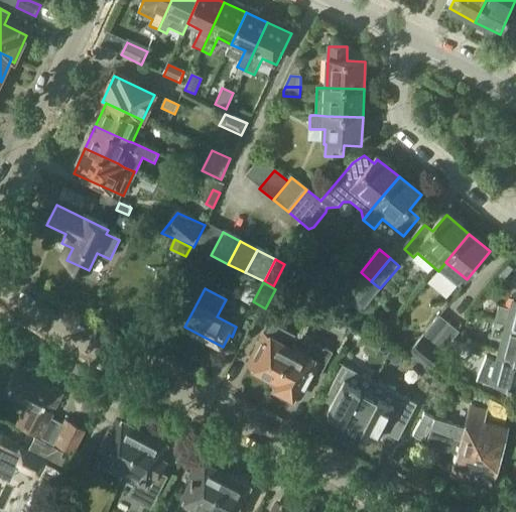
[(275,289),(265,308),(275,313),(284,294),(275,289)]
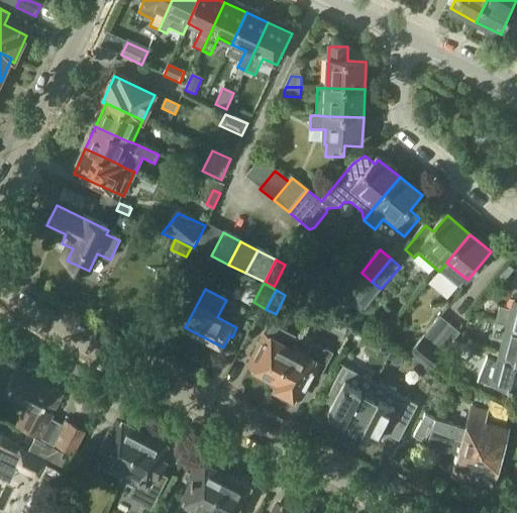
[(508,328),(516,329),(516,300),(513,311),(500,308),(496,324),(508,327),(508,328)]
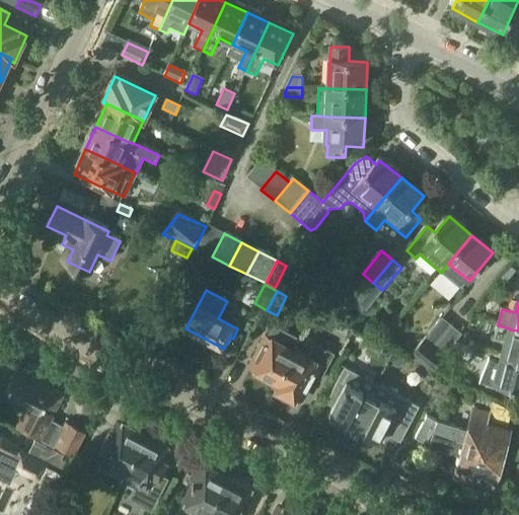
[(316,311),(312,319),(322,324),(326,316),(316,311)]
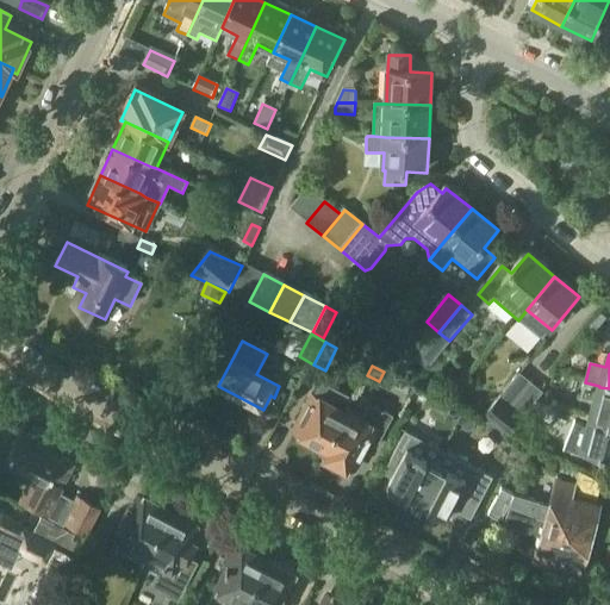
[(497,401),(510,412),(533,385),(520,374),(497,401)]
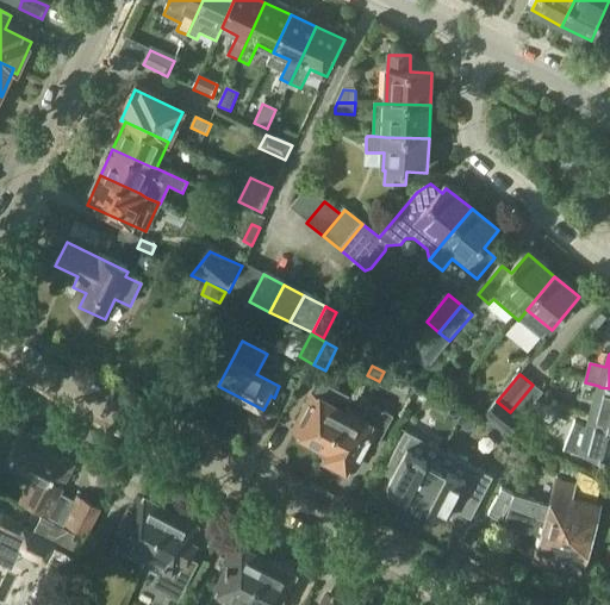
[(595,405),(591,418),(609,423),(609,388),(599,387),(599,386),(585,382),(580,400),(595,405)]
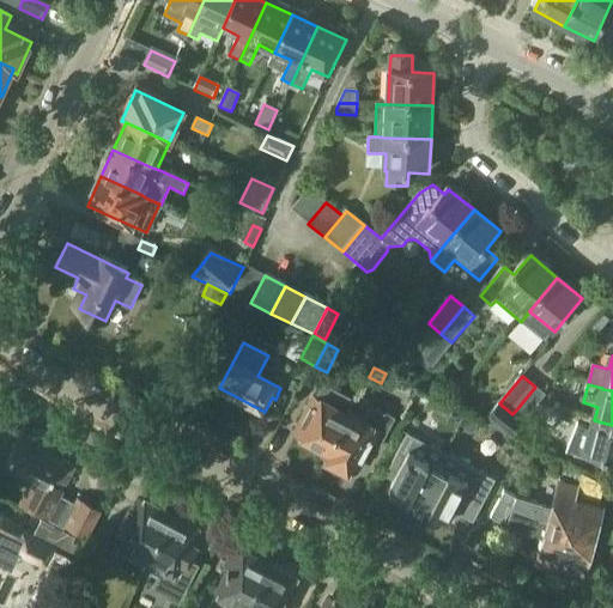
[(546,396),(535,387),(513,414),(525,423),(546,396)]
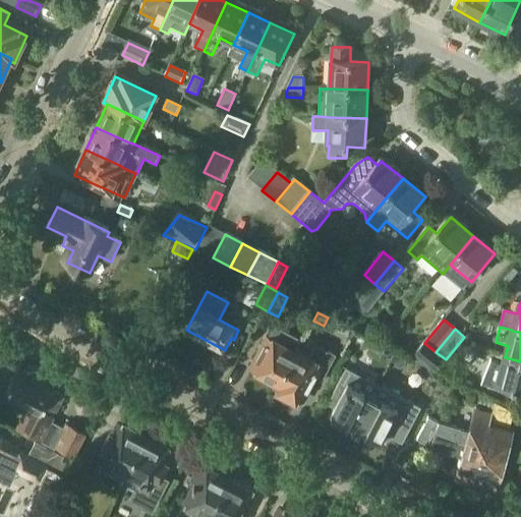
[(279,389),(297,353),(302,343),(276,330),(254,372),(266,379),(265,382),(277,388),(279,389)]
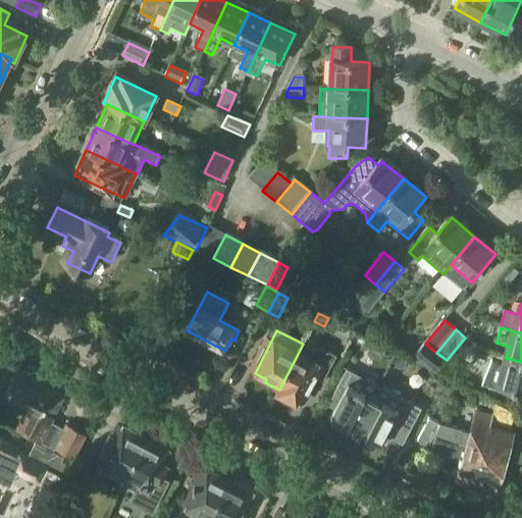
[(375,343),(369,354),(380,359),(386,348),(375,343)]
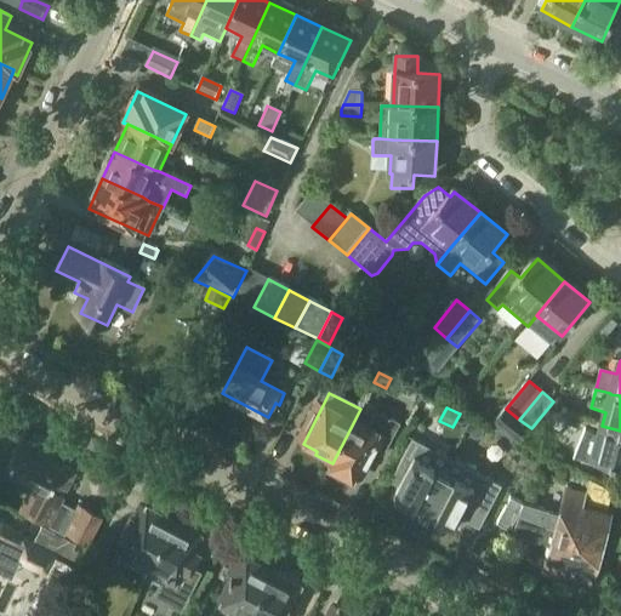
[(531,428),(519,420),(506,409),(497,420),(522,440),(531,428)]
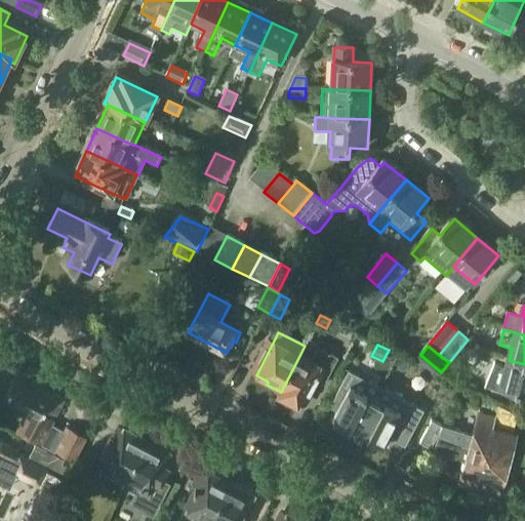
[(281,392),(279,391),(278,394),(305,407),(326,365),(315,360),(314,363),(299,356),(281,392)]
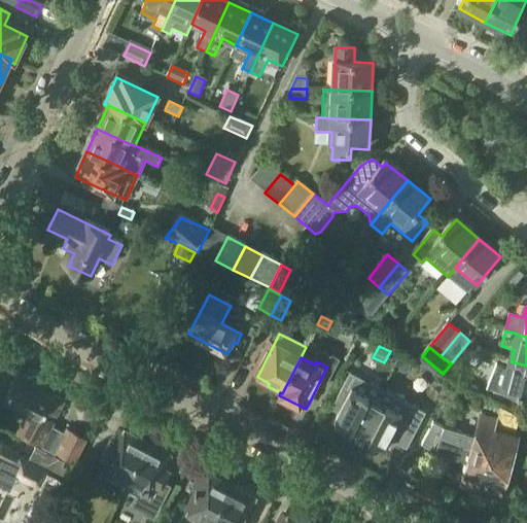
[(516,401),(518,393),(526,395),(526,365),(511,361),(507,373),(498,367),(486,390),(499,394),(518,403),(518,402),(516,401)]
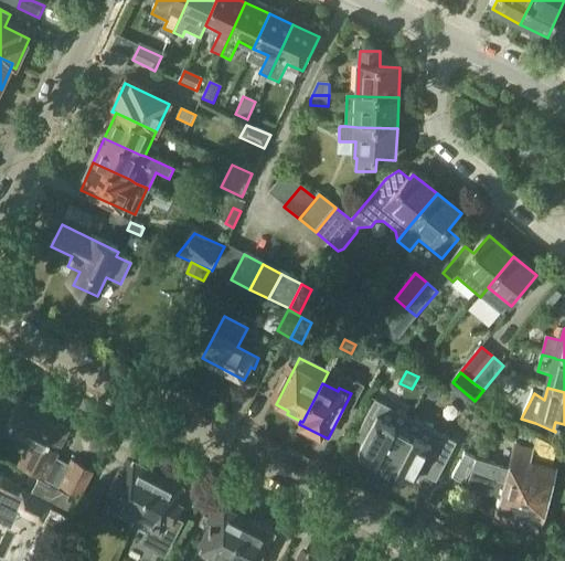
[(394,465),(416,423),(375,401),(355,442),(363,445),(359,453),(376,463),(377,462),(382,464),(382,466),(383,468),(385,469),(387,470),(390,469),(391,469),(392,469),(394,465)]
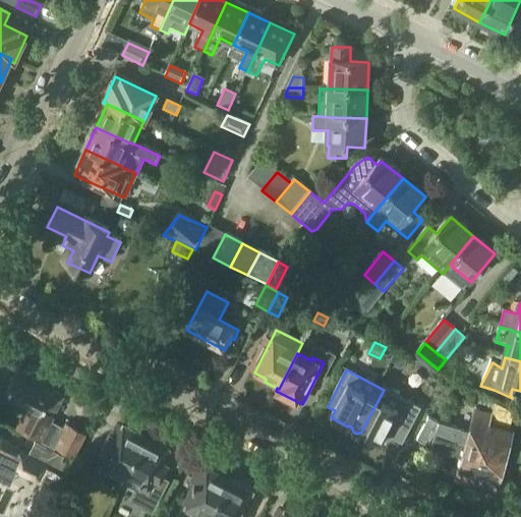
[(5,396),(27,407),(15,431),(55,451),(56,450),(74,459),(87,436),(66,424),(63,429),(53,423),(65,399),(53,393),(53,392),(40,385),(41,382),(18,370),(5,396)]
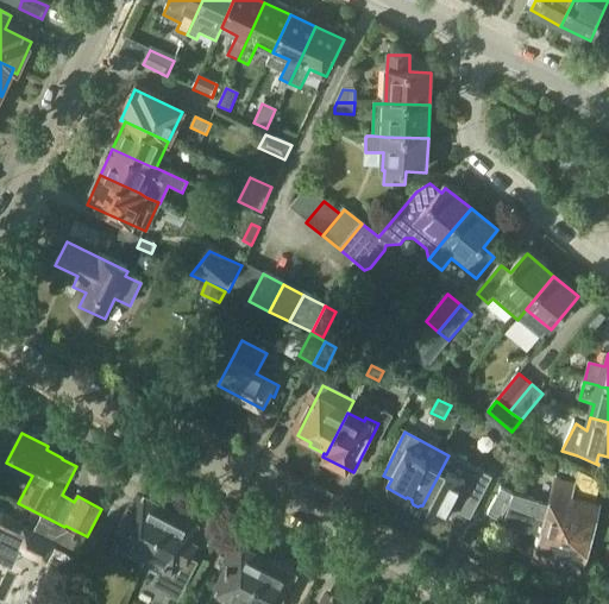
[(425,501),(422,505),(426,508),(426,509),(445,518),(450,510),(470,521),(491,478),(449,455),(425,501)]
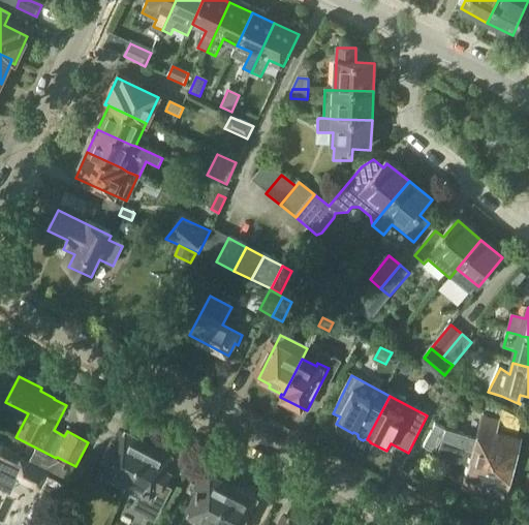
[(446,430),(443,439),(450,442),(465,451),(514,463),(520,438),(496,431),(499,422),(483,417),(476,439),(468,437),(469,436),(446,430)]
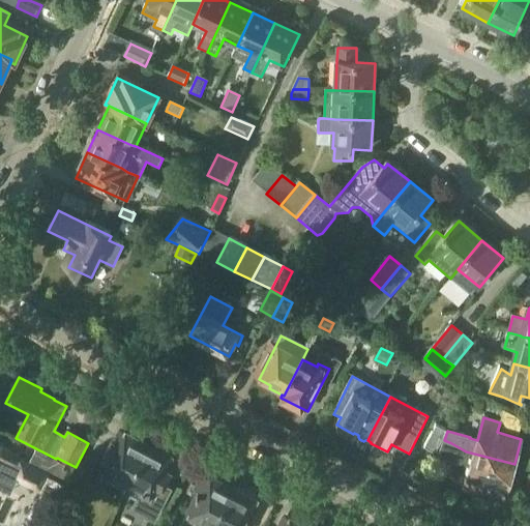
[(424,448),(435,454),(447,432),(436,427),(424,448)]
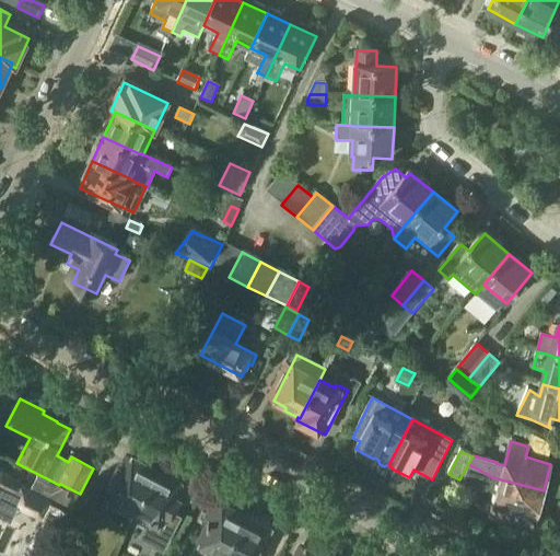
[(115,510),(131,519),(158,471),(130,455),(125,466),(119,467),(111,484),(115,486),(98,517),(108,522),(115,510)]
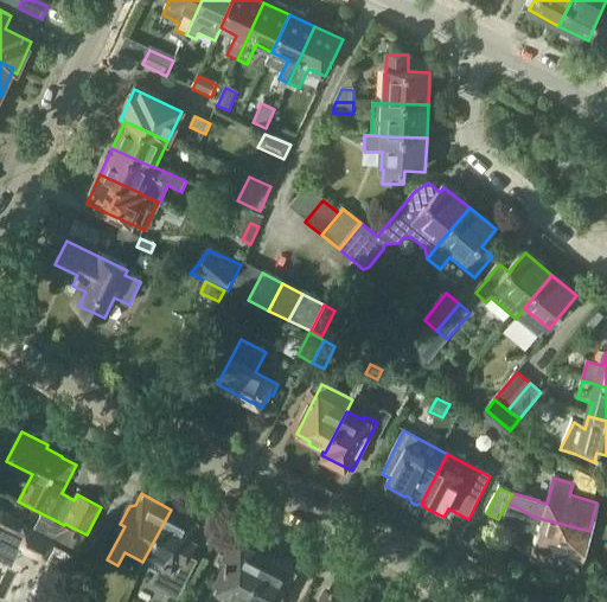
[(534,517),(517,507),(509,504),(500,524),(540,535),(532,561),(550,565),(553,554),(581,561),(589,531),(534,517)]
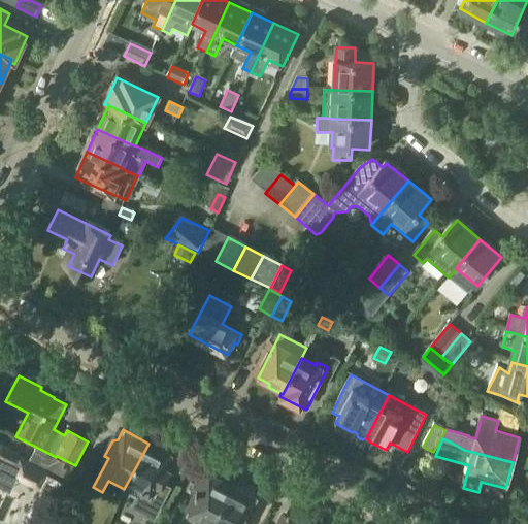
[(149,444),(124,489),(137,496),(130,510),(155,522),(172,489),(164,484),(171,471),(169,465),(173,456),(149,444)]
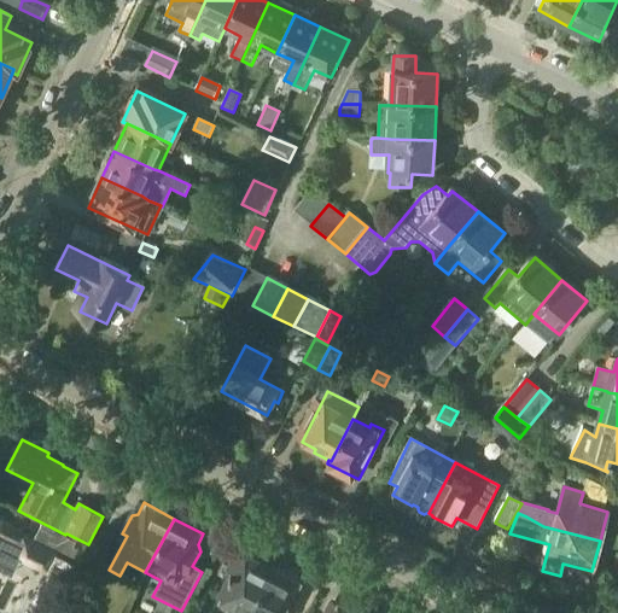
[(0,550),(12,556),(11,560),(47,577),(46,579),(48,581),(51,582),(52,584),(54,588),(54,591),(54,594),(53,596),(57,599),(81,554),(74,549),(76,544),(42,527),(34,542),(22,536),(17,547),(16,546),(22,533),(21,532),(0,521),(0,550)]
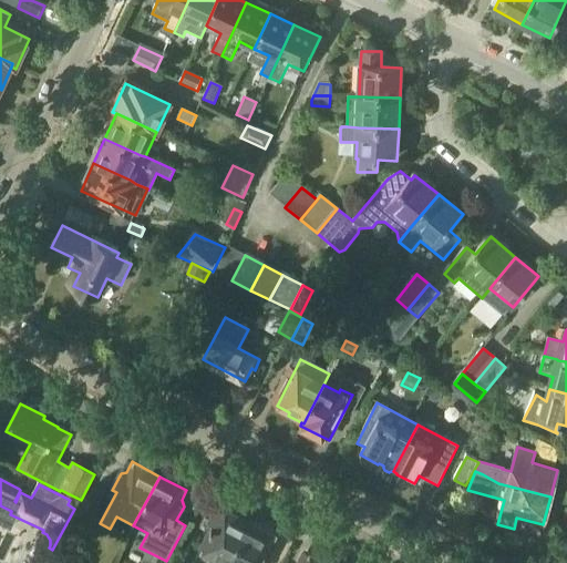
[(230,562),(250,523),(222,508),(209,530),(210,531),(195,562),(230,562)]
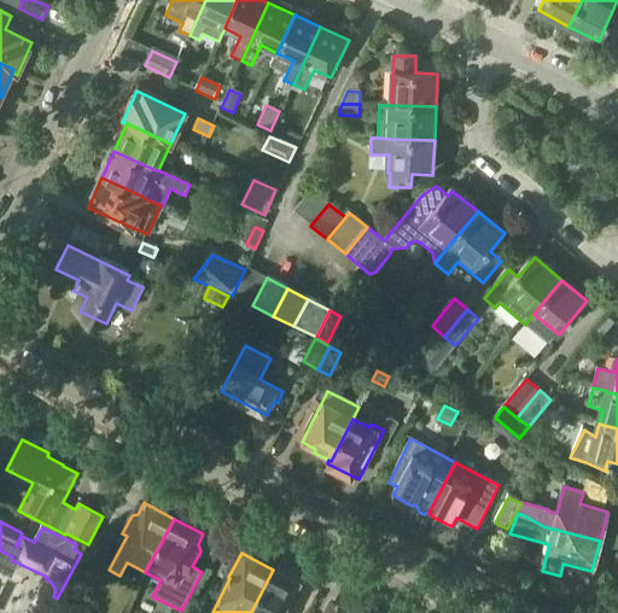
[(273,570),(251,612),(286,612),(289,608),(290,609),(303,584),(273,570)]
